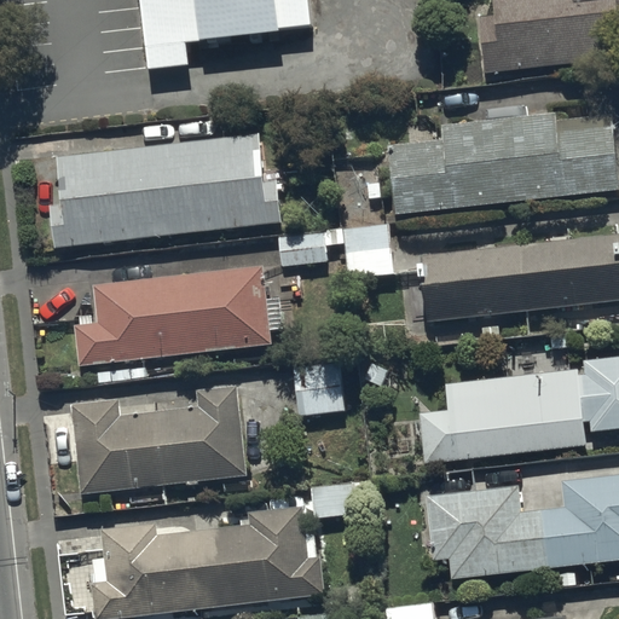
[(142,0),(150,70),(190,65),(187,44),(283,33),(282,29),(313,25),(310,0),(142,0)]
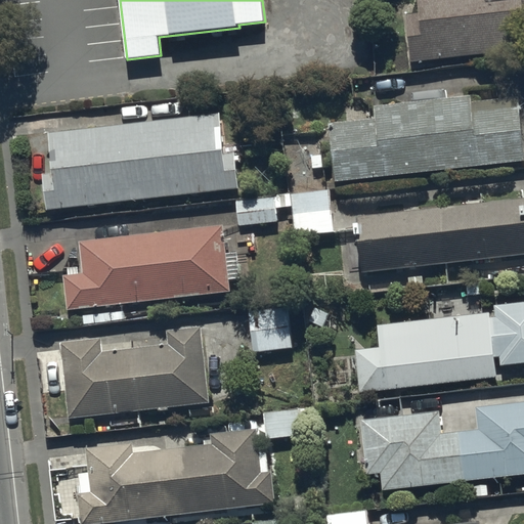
[(523,49),(523,0),(419,0),(420,13),(407,14),(411,63),(523,49)]
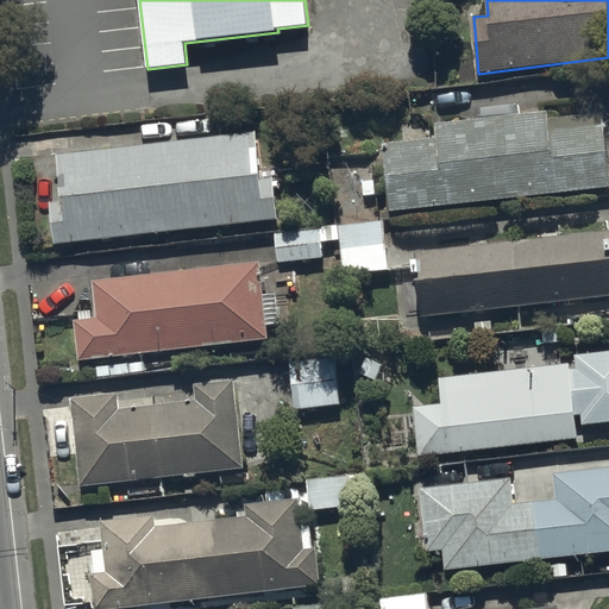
[(384,145),(391,212),(608,188),(608,162),(604,114),(550,120),(548,113),(437,125),(438,139),(384,145)]
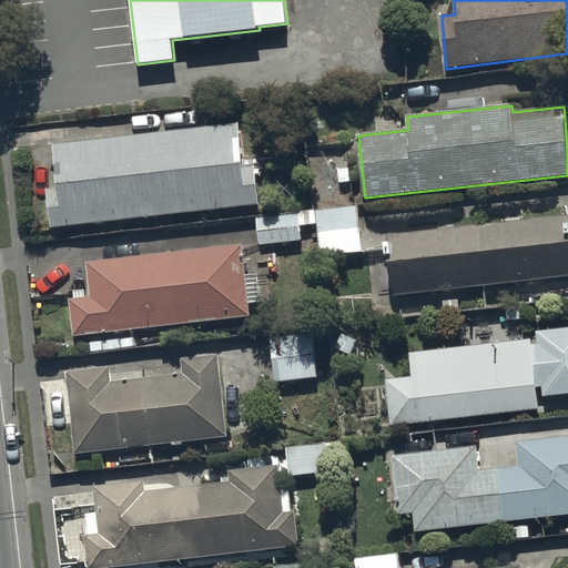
[(48,190),(52,229),(260,205),(255,168),(244,169),(239,124),(54,145),(59,189),(48,190)]
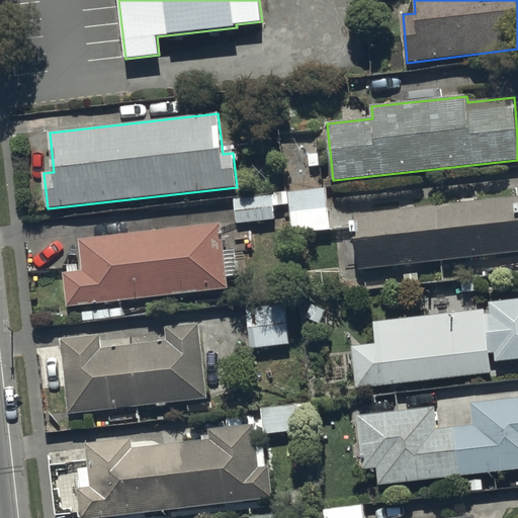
[(330,232),(327,189),(282,192),(285,234),(330,232)]
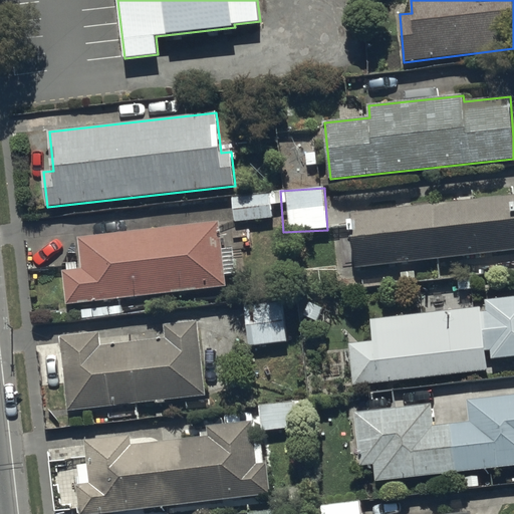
[(353,240),(355,267),(513,251),(513,195),(340,213),(343,241),(353,240)]
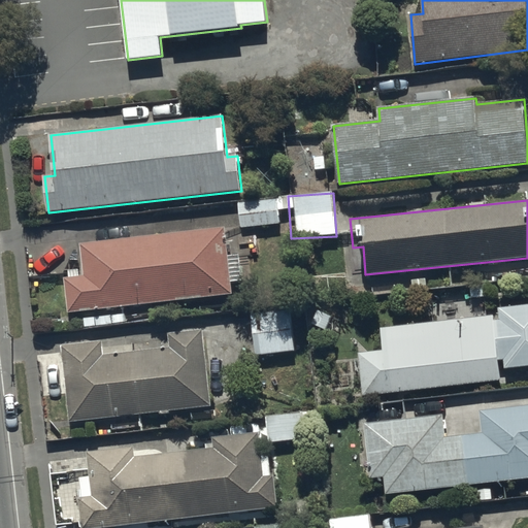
[(284,201),(239,203),(240,229),(285,227),(284,201)]
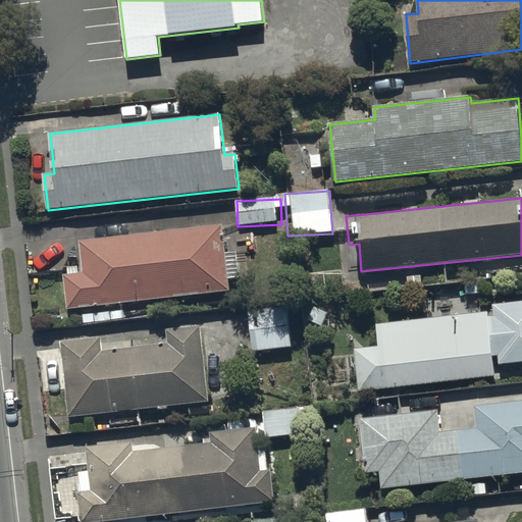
[(64,275),(68,310),(229,292),(222,227),(81,243),(84,272),(80,273),(80,267),(68,268),(69,275),(64,275)]
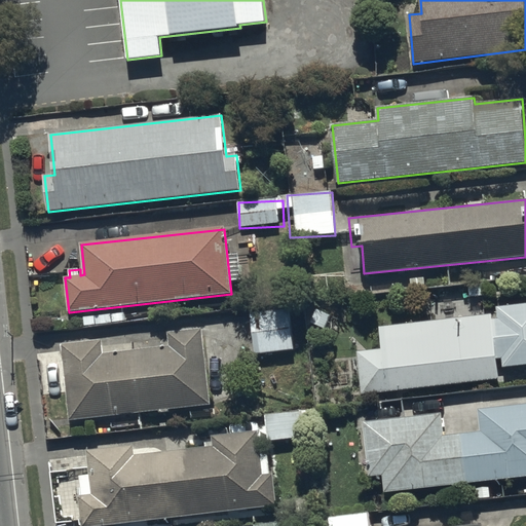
[(357,352),(362,395),(498,379),(495,360),(502,359),(503,368),(525,365),(525,298),(504,301),(504,306),(497,307),(499,320),(492,320),(492,313),(380,327),(382,349),(357,352)]
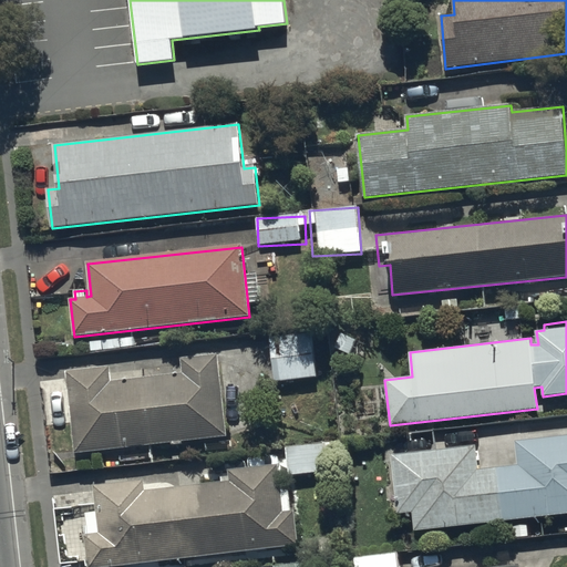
[(315,333),(270,337),(274,381),(317,379),(315,333)]
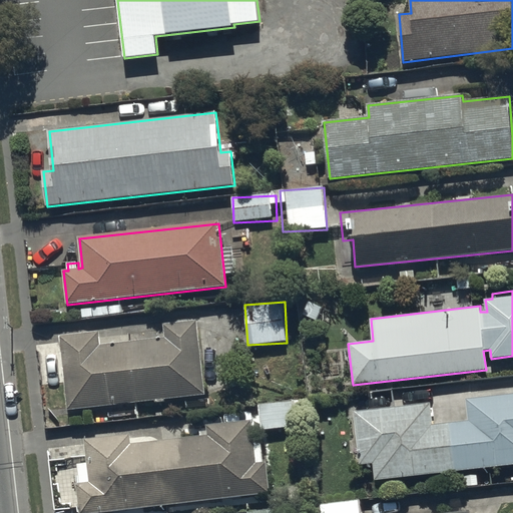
[(60,338),(68,410),(205,395),(197,321),(164,325),(166,338),(98,346),(97,334),(60,338)]
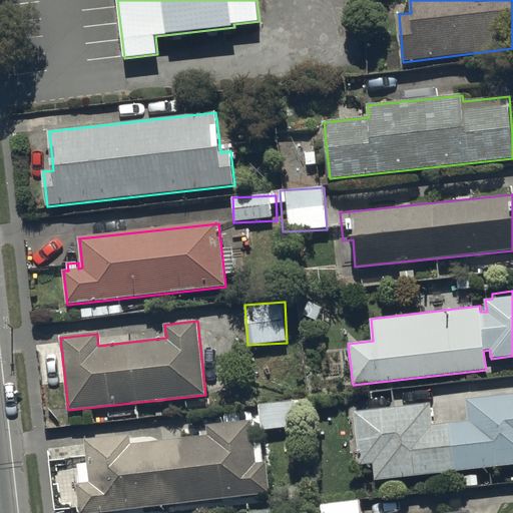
[(374,463),(376,480),(512,465),(512,395),(468,400),(470,423),(433,427),(431,404),(355,412),(361,465),(374,463)]
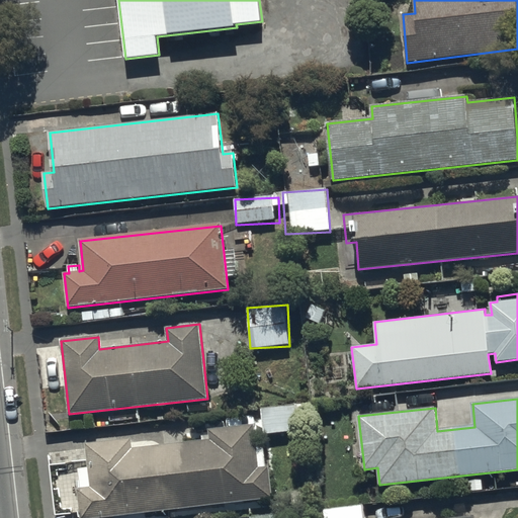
[(310,405),(262,407),(263,435),(298,433),(298,427),(311,427),(310,405)]
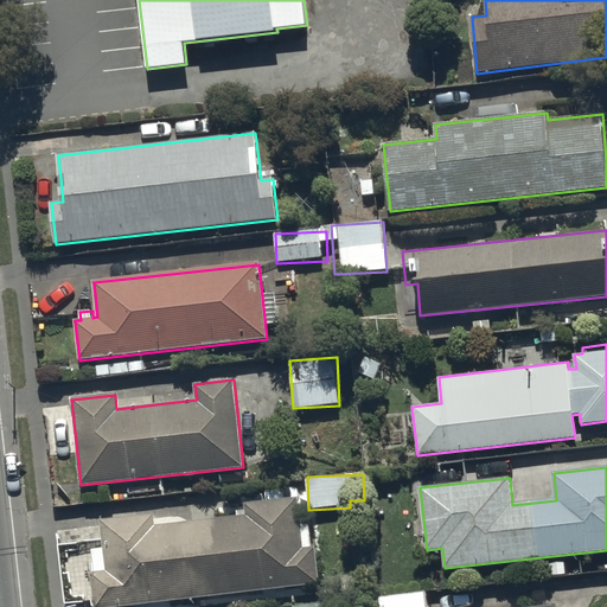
[(129,606),(319,586),(312,525),(301,526),(299,498),(247,504),(248,516),(154,526),(153,515),(102,521),(106,548),(93,549),(95,573),(93,573),(96,606),(129,606)]
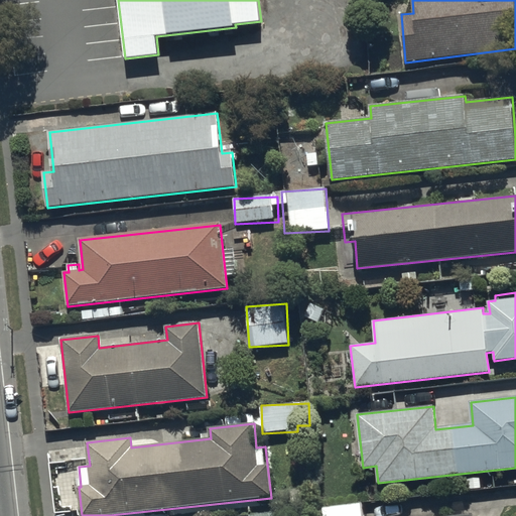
[(323,505),(323,515),(363,515),(363,503),(323,505)]
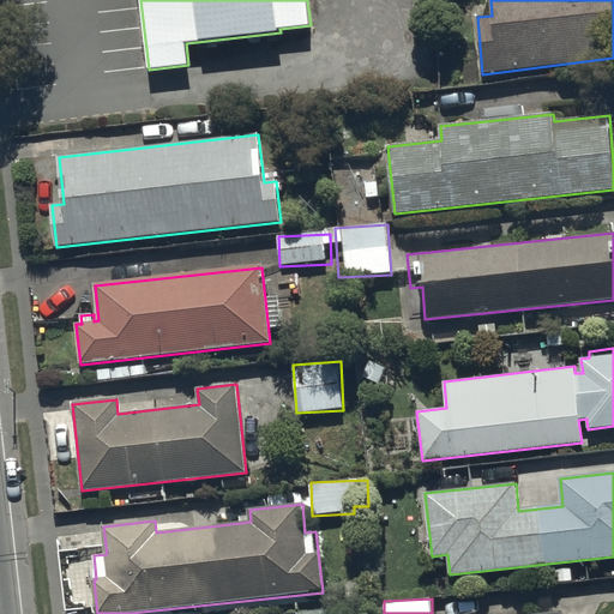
All buildings are outlined.
